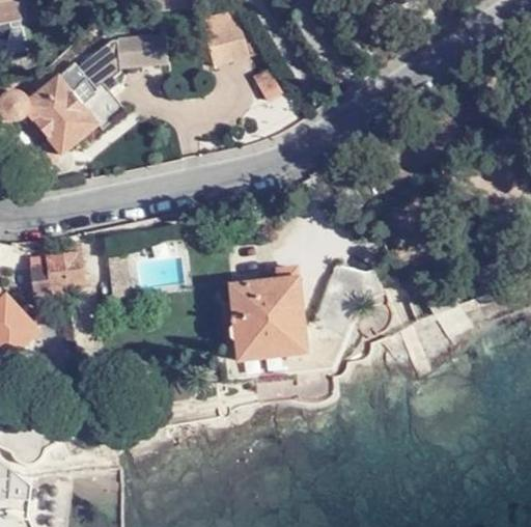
[(0,0),(0,23),(20,19),(16,0),(0,0)]
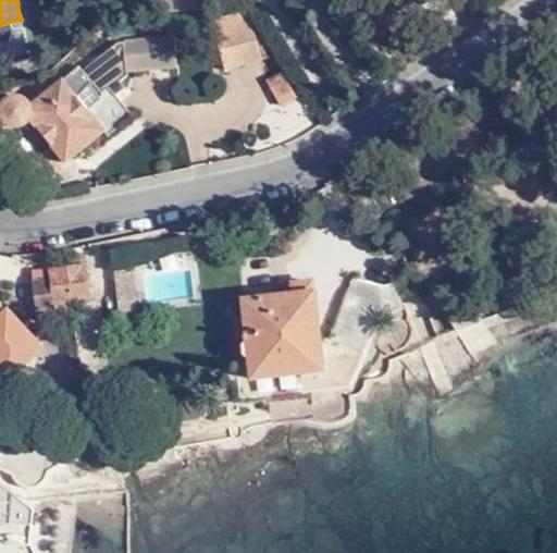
[(212,17),(224,68),(261,58),(249,9),(212,17)]
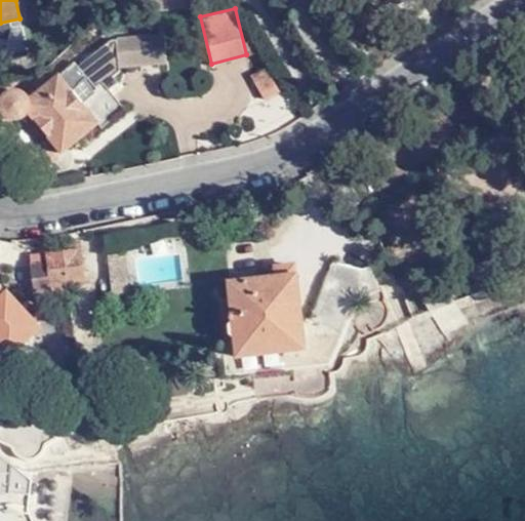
[(152,35),(153,62),(166,61),(165,34),(152,35)]
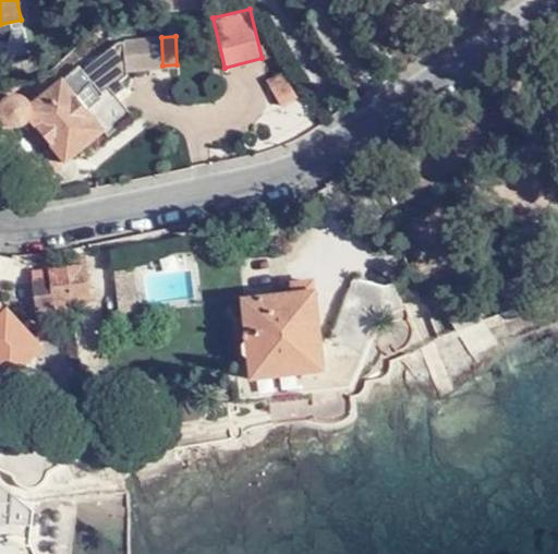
[(119,39),(124,68),(162,65),(161,37),(119,39)]
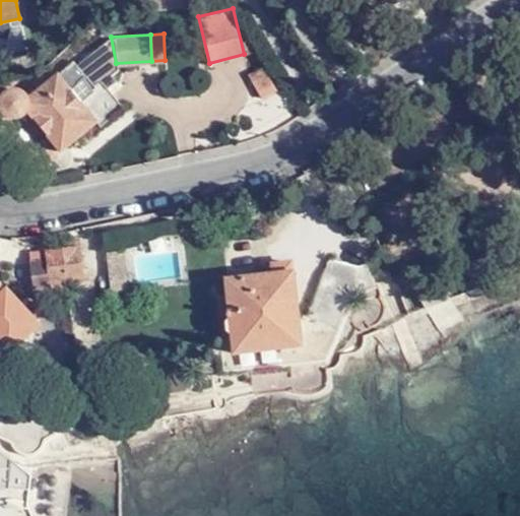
[(75,58),(29,94),(31,99),(31,105),(30,107),(28,111),(60,148),(95,119),(101,123),(122,106),(107,86),(102,80),(111,73),(117,69),(116,63),(111,37),(78,61),(75,58)]
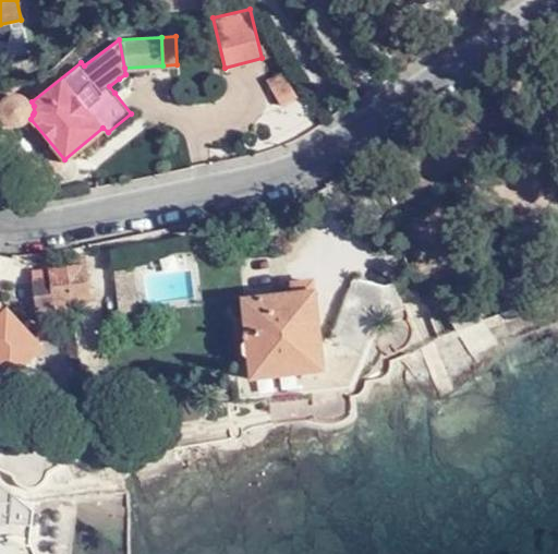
[(119,79),(109,86),(114,93),(123,85),(119,79)]
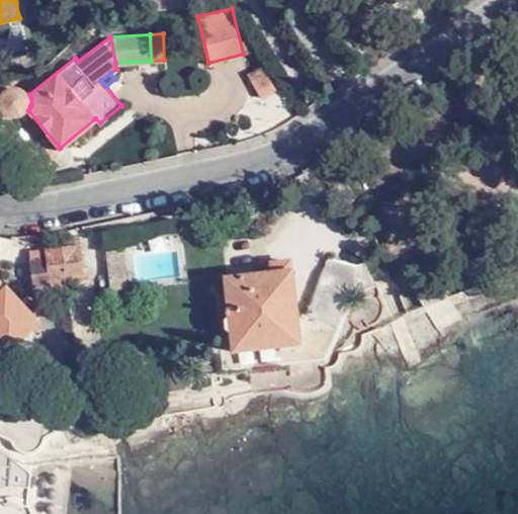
[(31,98),(29,94),(23,88),(16,87),(8,89),(1,94),(0,102),(6,109),(15,115),(23,114),(28,110),(30,106),(31,104),(31,98)]
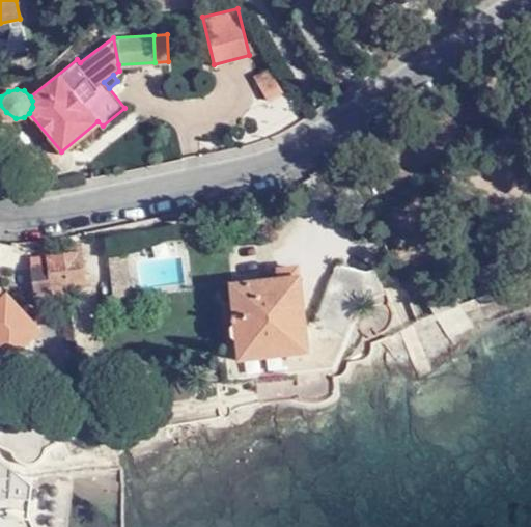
[(80,238),(60,241),(62,251),(68,287),(86,285),(82,248),(81,249),(80,238)]
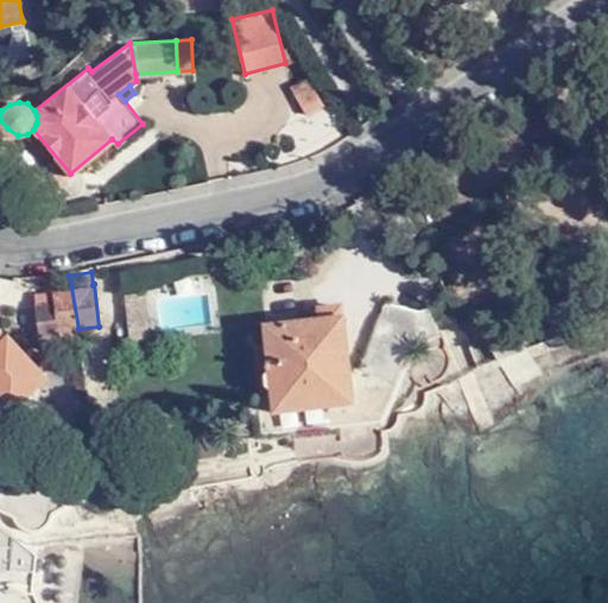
[(58,331),(78,329),(71,287),(54,291),(55,299),(32,303),(37,337),(51,356),(59,353),(58,331)]
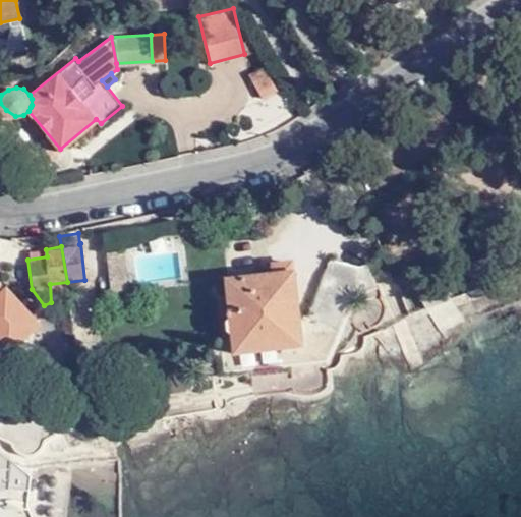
[(110,276),(124,275),(121,249),(106,251),(110,276)]
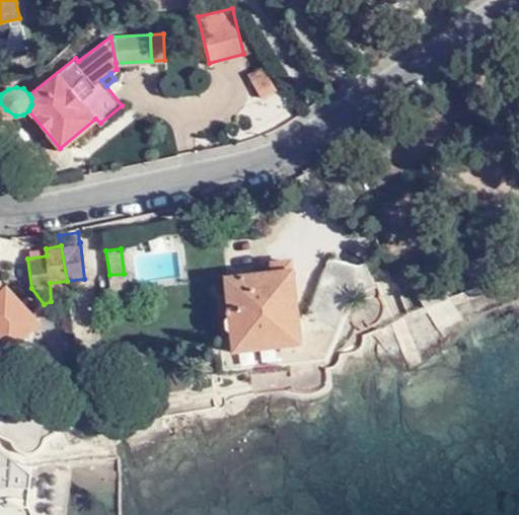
[(424,305),(450,295),(433,265),(408,275),(424,305)]
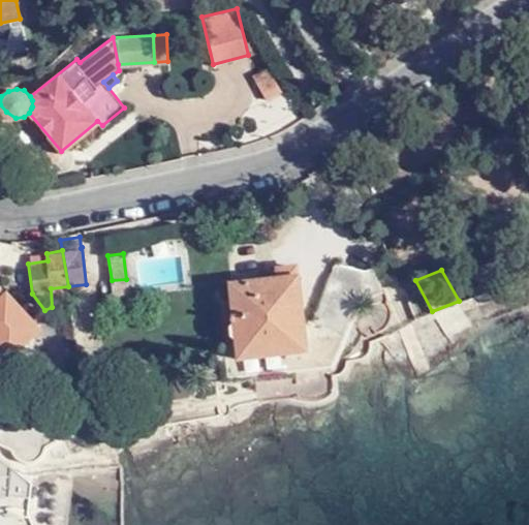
[(381,289),(376,274),(363,278),(359,287),(329,274),(311,318),(346,333),(361,297),(381,289)]
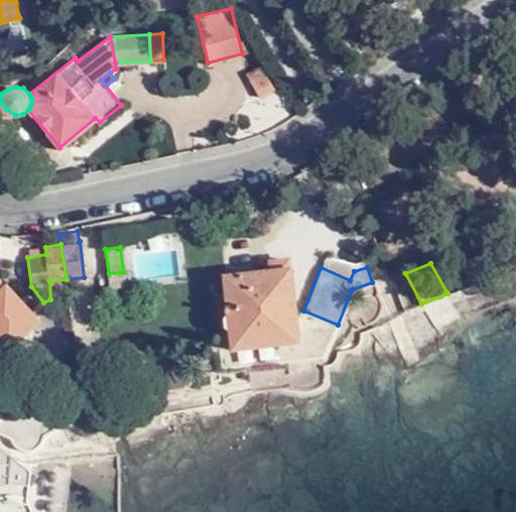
[(298,341),(291,268),(222,275),(231,348),(298,341)]
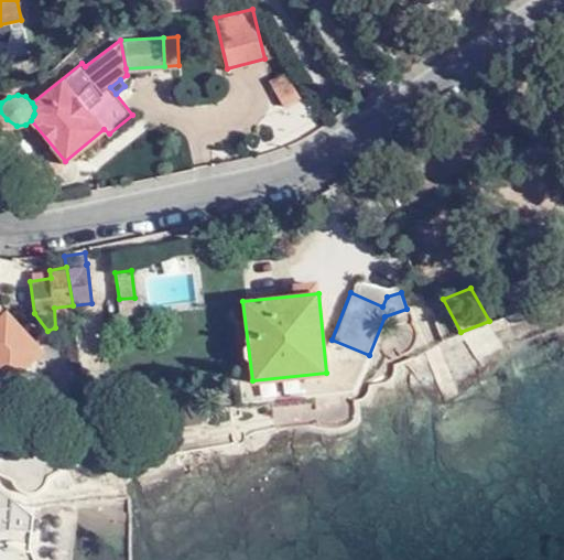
[(138,316),(134,298),(119,299),(121,320),(138,316)]
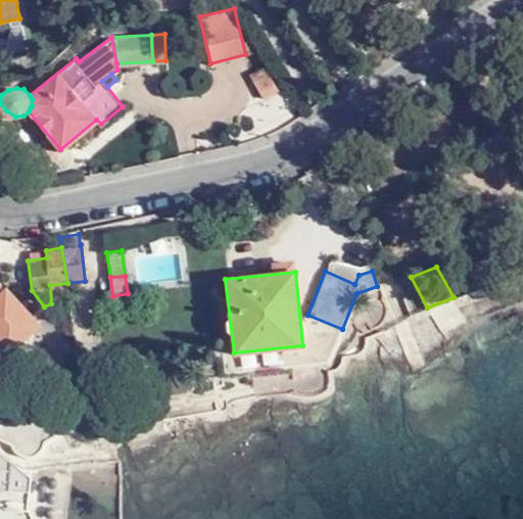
[(40,325),(7,288),(0,293),(0,292),(0,340),(10,352),(40,325)]
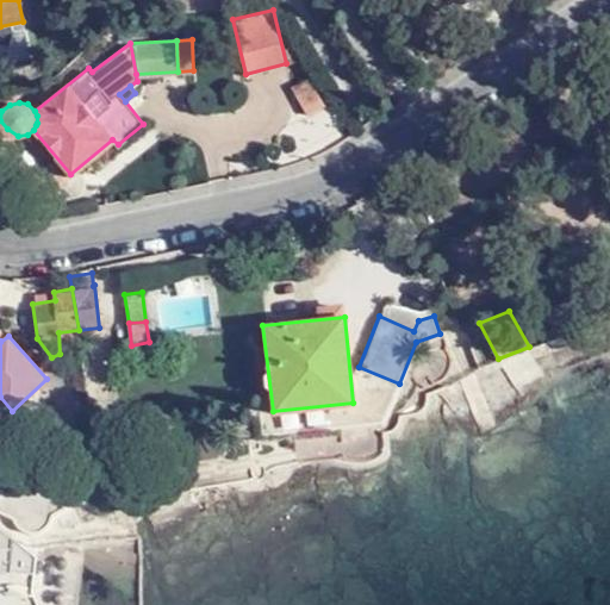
[(0,561),(8,562),(7,572),(31,574),(33,557),(0,530),(0,561)]
